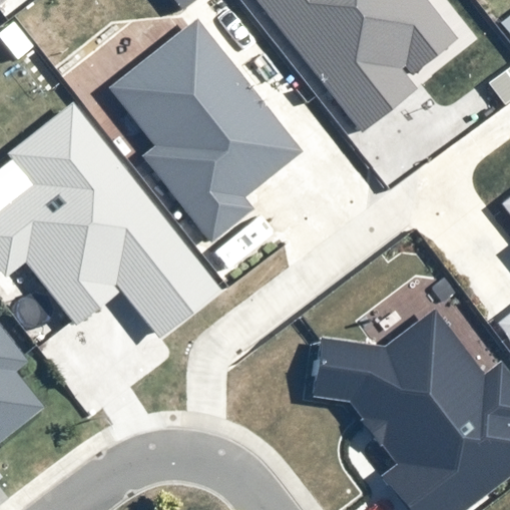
[(260,0),(364,131),(418,88),(402,67),(408,62),(417,73),(459,40),(427,0),(260,0)]
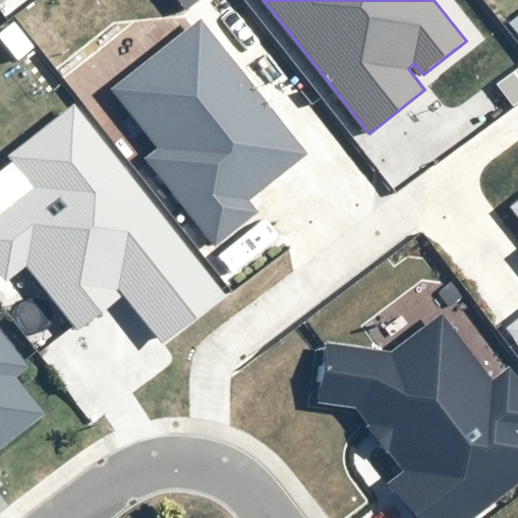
[(309,154),(202,20),(113,91),(159,148),(147,158),(218,245),(260,212),(251,200),(309,154)]
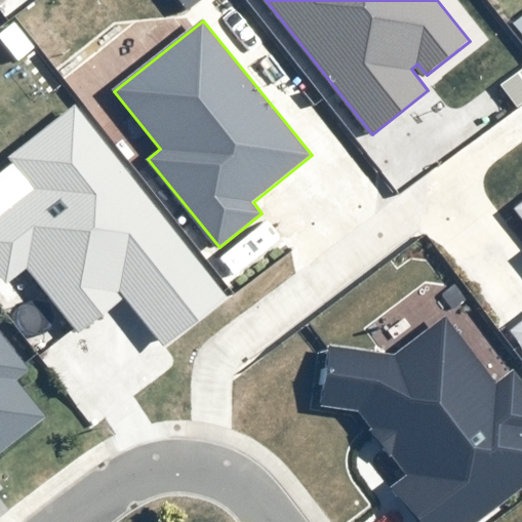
[(10,154),(37,187),(0,215),(0,279),(4,285),(25,269),(77,334),(121,299),(115,292),(118,289),(164,347),(228,296),(74,104),(10,154)]
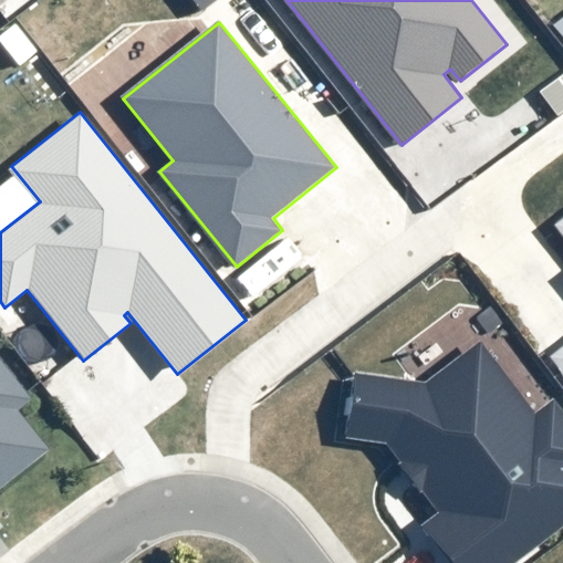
[(562,221),(558,226),(562,232),(562,348),(553,356),(562,367),(562,221)]
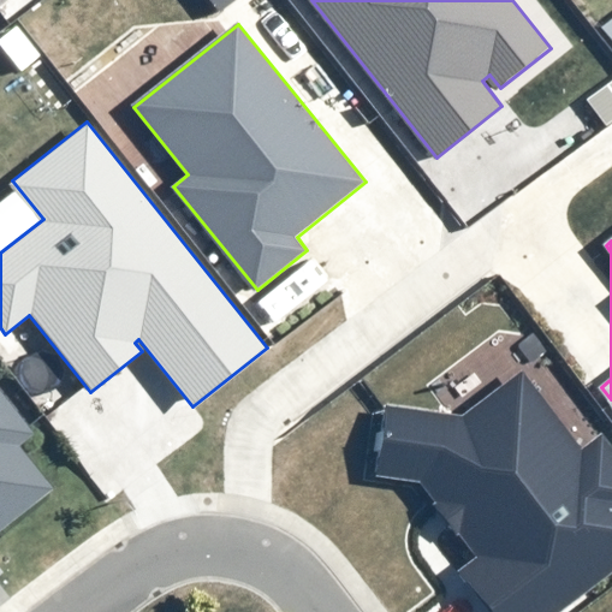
[(378,474),(423,480),(440,501),(434,506),(453,532),(458,527),(480,556),(459,571),(488,611),(559,611),(611,572),(611,447),(601,434),(581,450),(522,372),(461,419),(387,408),(378,474)]
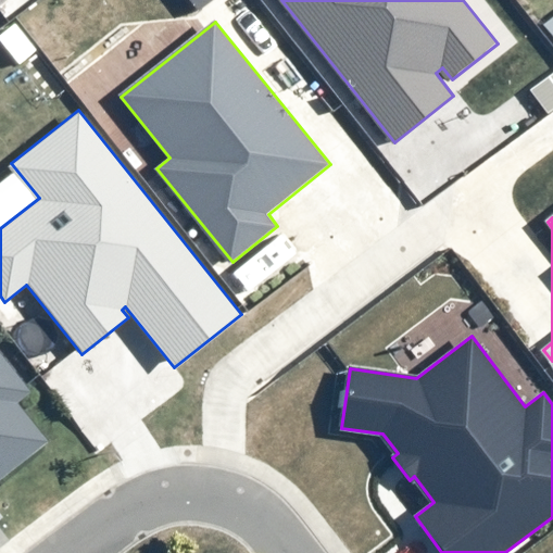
[(0,480),(49,442),(16,402),(30,390),(0,352),(0,480)]
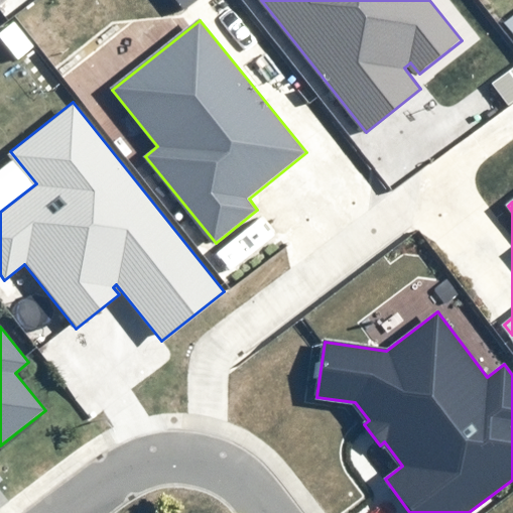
All buildings are outlined.
